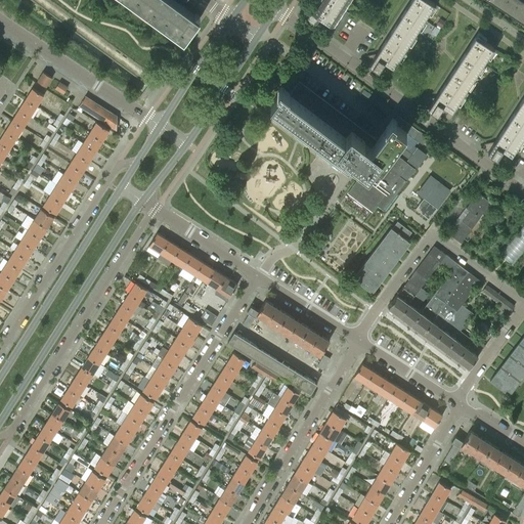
[(193,15),(173,0),(131,0),(184,39),(199,18),(199,16),(194,13),(193,15)]
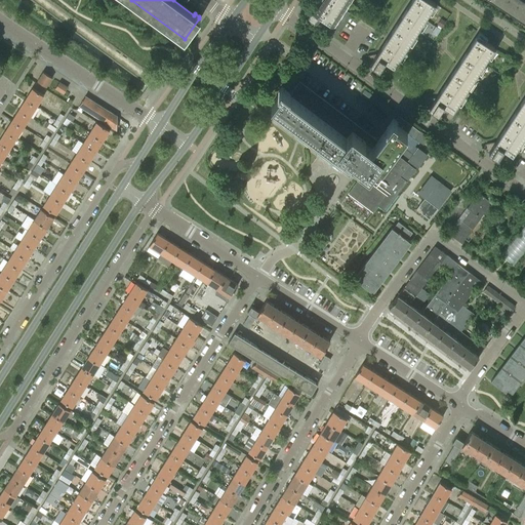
[(344,8),(349,0),(319,0),(314,8),(313,10),(312,10),(308,11),(309,15),(309,16),(312,18),(316,22),(321,25),(329,30),(332,32),(335,34),(350,12),(344,8)]
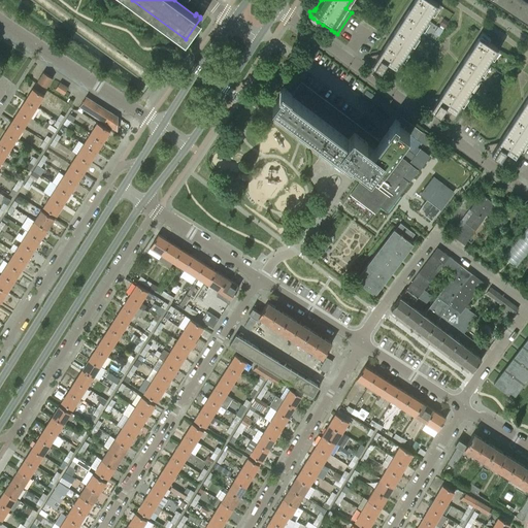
[(377,54),(370,56),(370,57),(371,56),(372,63),(372,64),(382,69),(383,68),(391,73),(390,74),(390,75),(394,77),(397,72),(410,53),(407,51),(437,3),(432,0),(414,0),(381,52),(380,55),(377,54)]
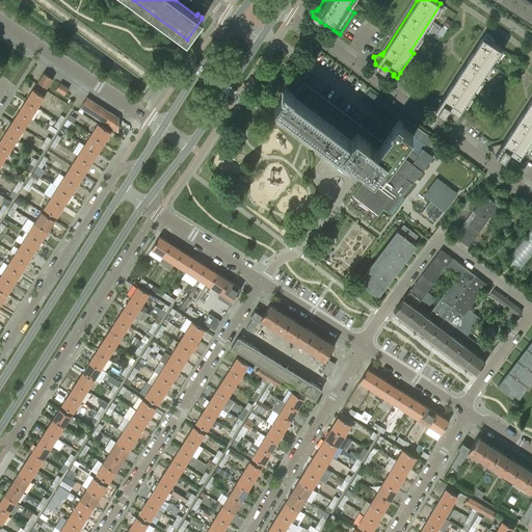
[(513,9),(514,7),(519,0),(506,0),(504,4),(513,9)]
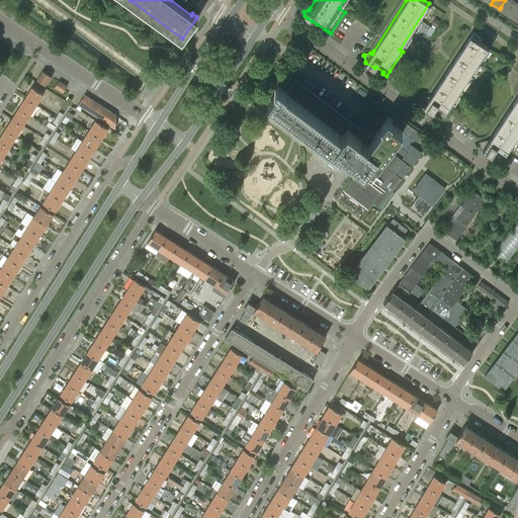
[(517,0),(505,0),(501,7),(500,9),(508,15),(517,0)]
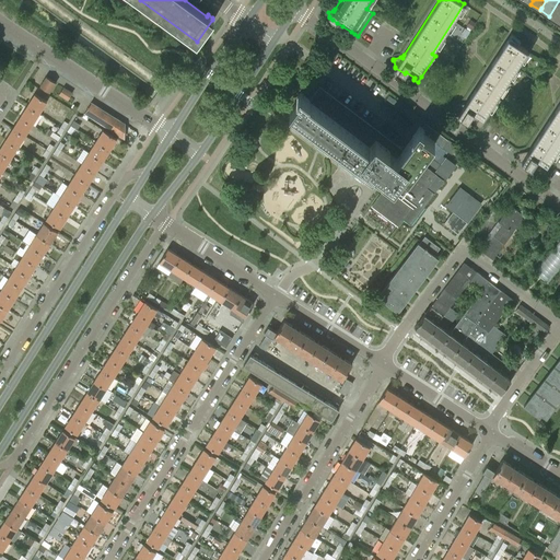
[(559,0),(549,16),(559,23),(559,20),(559,0)]
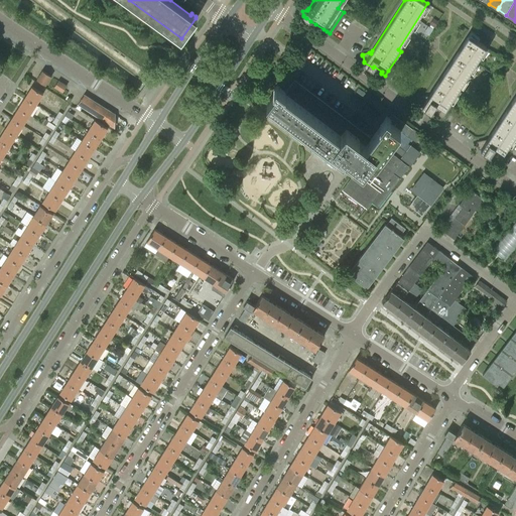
[(429,24),(433,27),(437,21),(433,18),(429,24)]
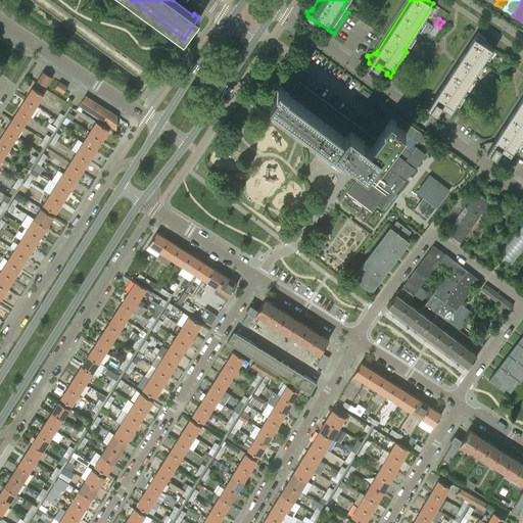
[(445,116),(444,117),(448,121),(454,113),(465,96),(462,94),(492,47),(477,37),(475,36),(436,95),(434,98),(433,97),(425,99),(426,99),(428,106),(428,107),(436,112),(437,112),(438,111),(445,116)]
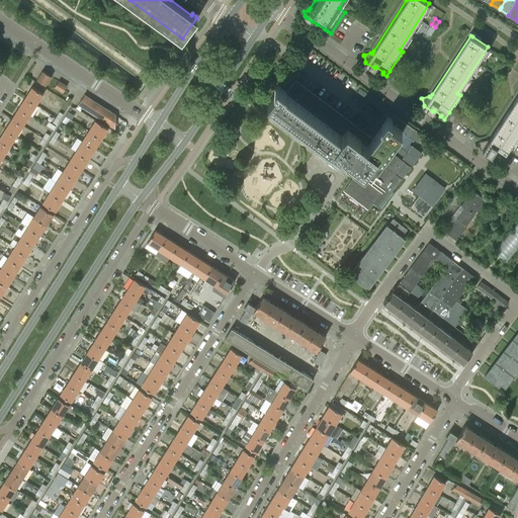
[(47,86),(53,77),(42,70),(36,79),(47,86)]
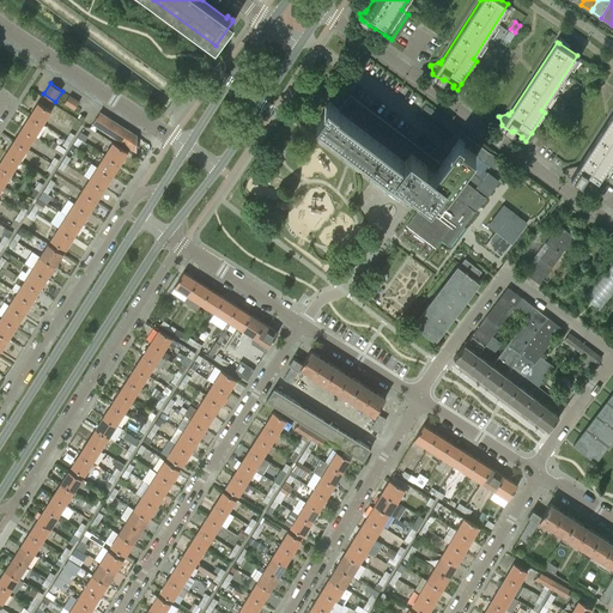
[(435,247),(436,247),(441,240),(449,246),(475,211),(467,205),(478,190),(459,176),(475,153),(462,144),(463,141),(459,137),(439,162),(349,93),(338,107),(328,99),(323,105),(327,108),(316,122),(407,190),(411,186),(414,188),(413,189),(416,192),(417,190),(426,198),(410,220),(438,242),(435,247)]
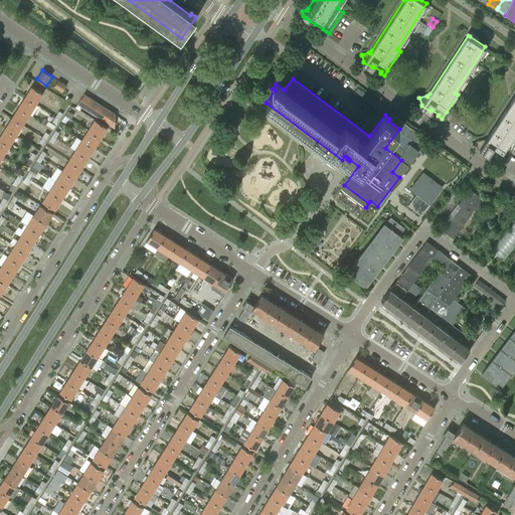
[(62,93),(65,87),(66,84),(58,79),(54,87),(62,93)]
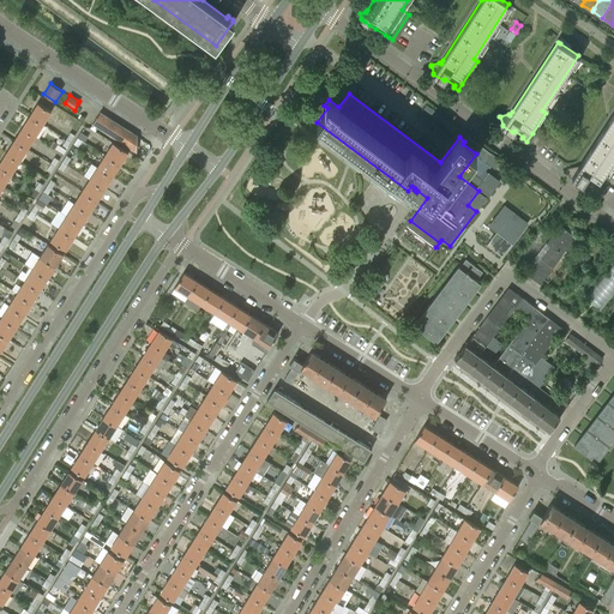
[(30,116),(43,124),(52,112),(38,103),(30,116)]
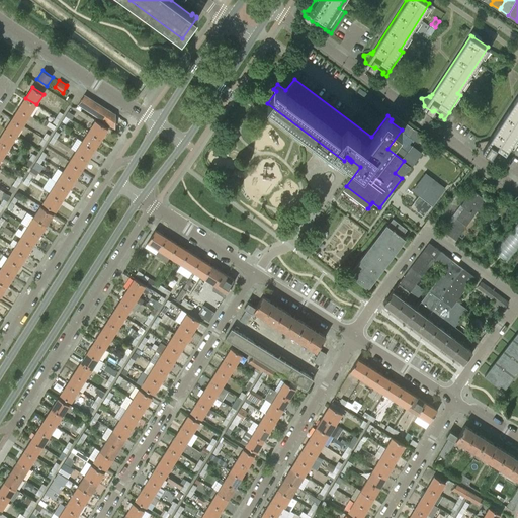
[(84,95),(79,104),(78,104),(102,120),(115,128),(115,114),(109,109),(108,110),(84,95)]
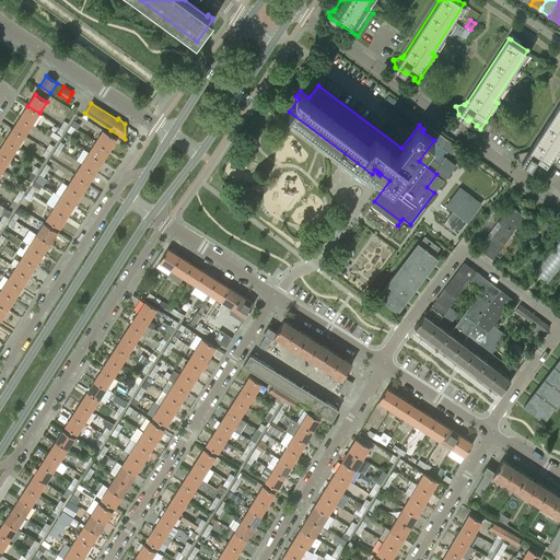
[(559,149),(558,148),(559,144),(559,103),(531,149),(528,152),(527,151),(518,153),(520,153),(522,161),(522,162),(531,167),(532,167),(533,166),(540,172),(539,173),(540,174),(544,176),(559,151),(559,149)]
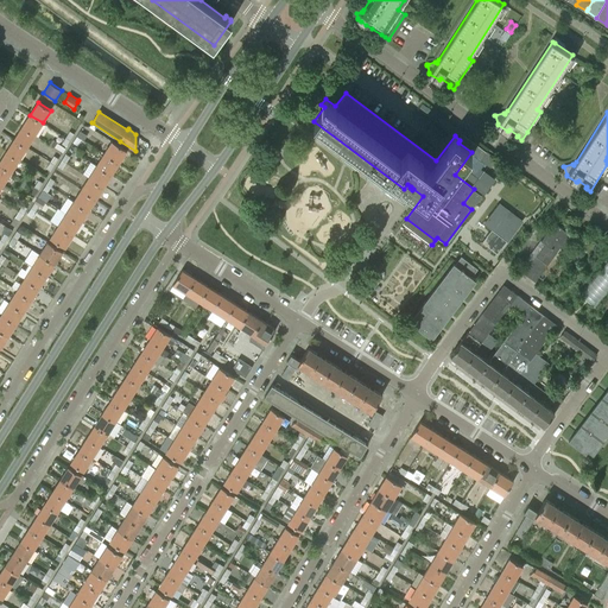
[(43,122),(30,115),(21,127),(35,135),(43,122)]
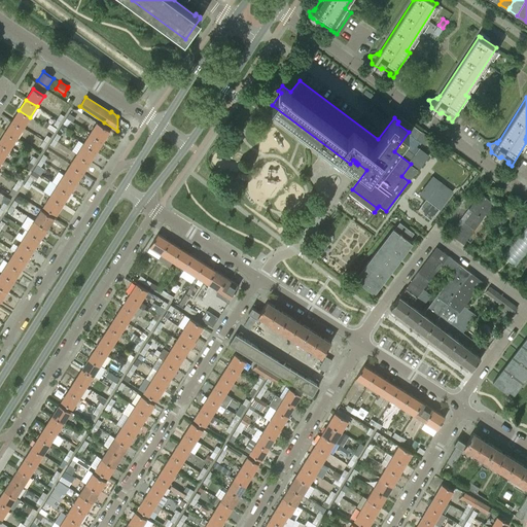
[(66,118),(70,120),(72,121),(78,112),(72,108),(66,118)]
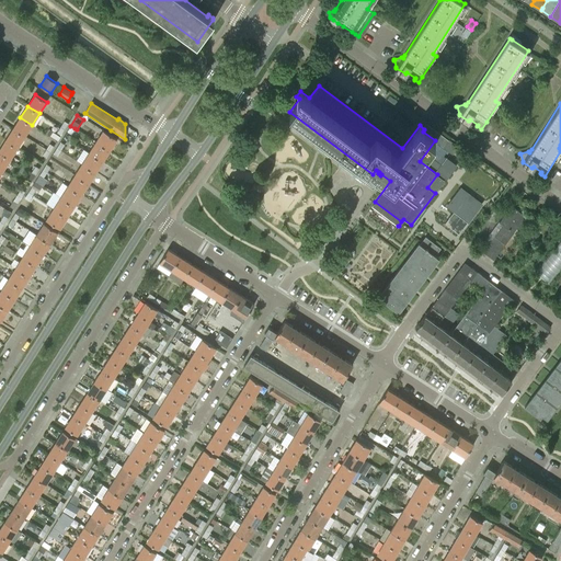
[(32,125),(20,117),(13,128),(25,136),(32,125)]
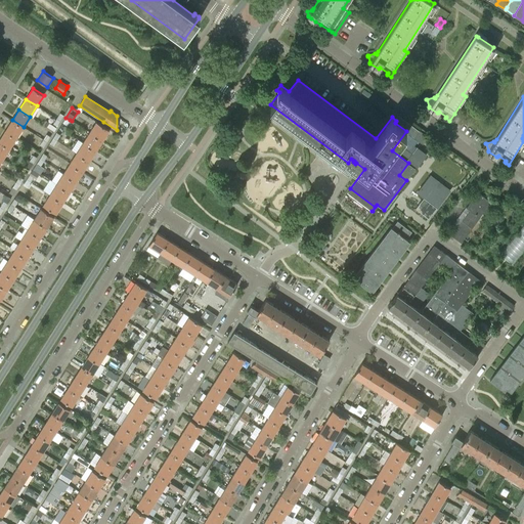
[(395,123),(406,131),(423,143),(428,137),(399,116),(396,121),(395,123)]
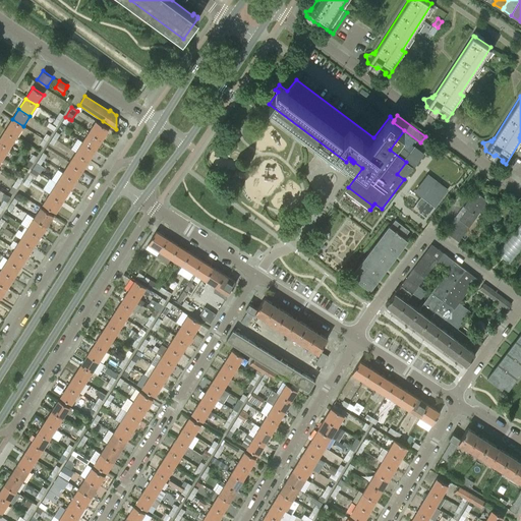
[(23,126),(12,119),(5,130),(16,137),(23,126)]
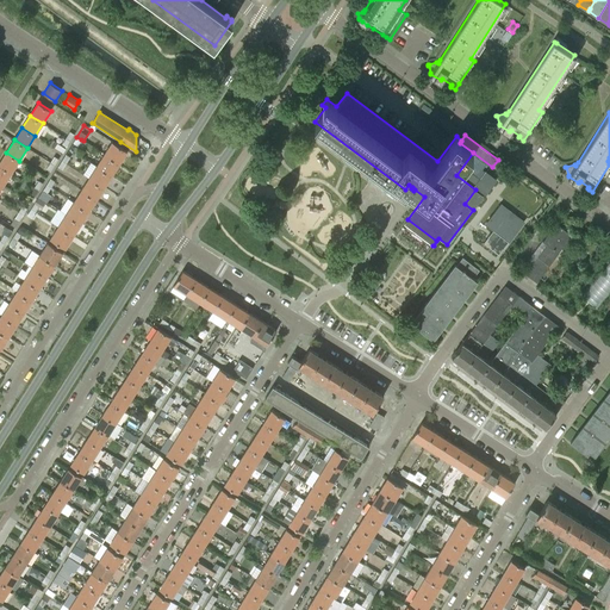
[(105,155),(119,165),(128,151),(112,142),(105,155)]
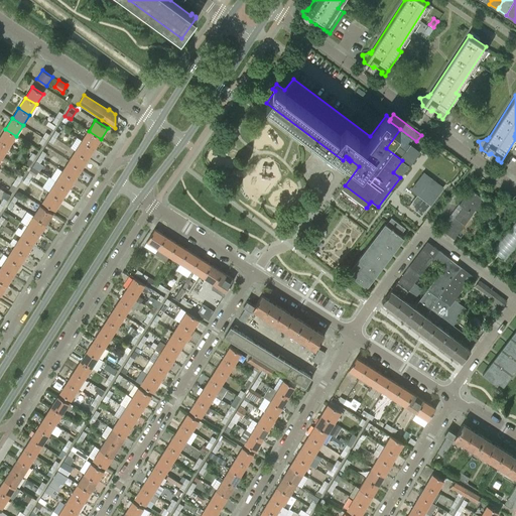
[(16,136),(5,129),(0,136),(0,139),(9,146),(16,136)]
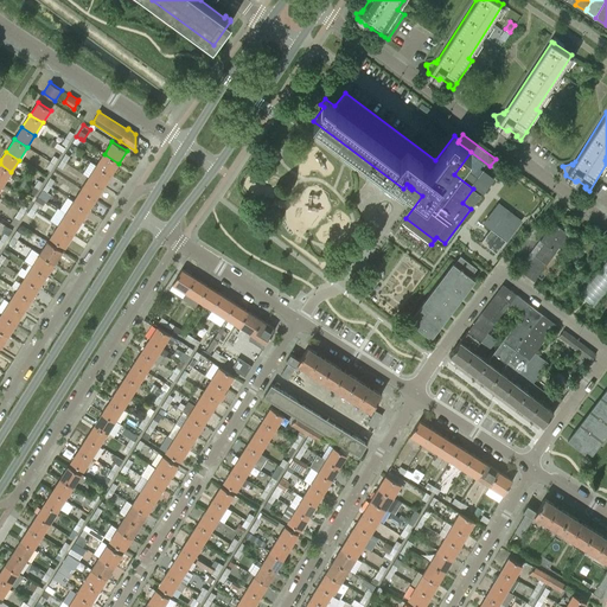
[(119,164),(104,154),(96,166),(112,176),(119,164)]
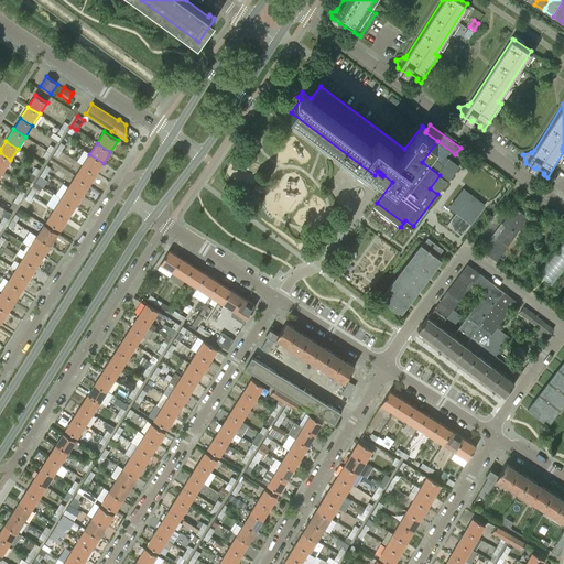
[(10,160),(0,152),(0,169),(3,171),(10,160)]
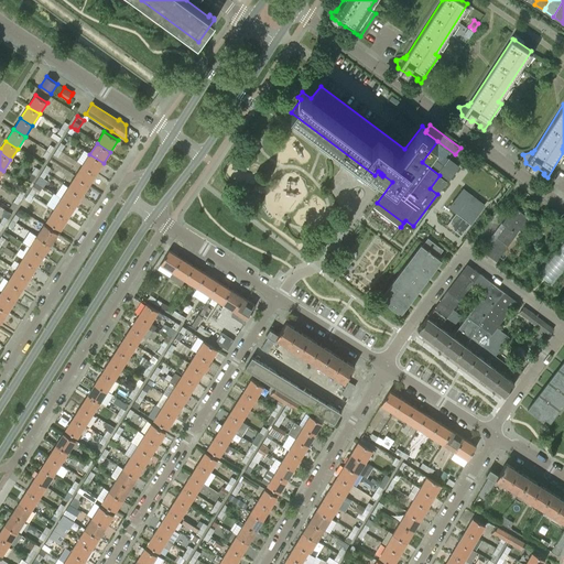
[(104,163),(89,154),(83,165),(96,174),(104,163)]
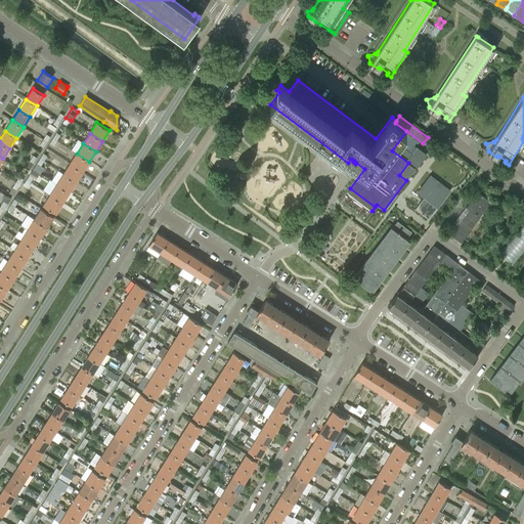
[(89,162),(77,154),(70,164),(83,172),(89,162)]
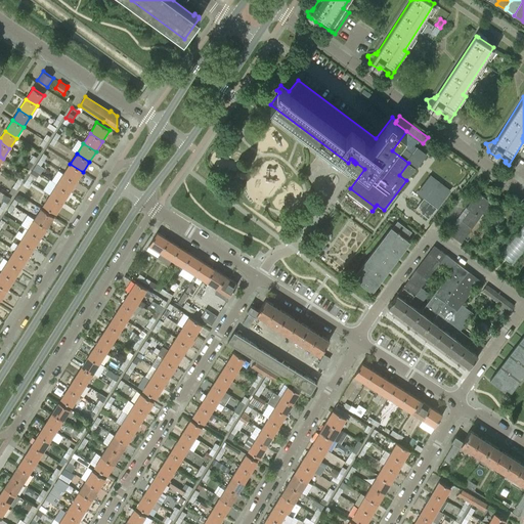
[(37,164),(34,169),(40,173),(44,168),(41,166),(44,162),(40,159),(37,164)]
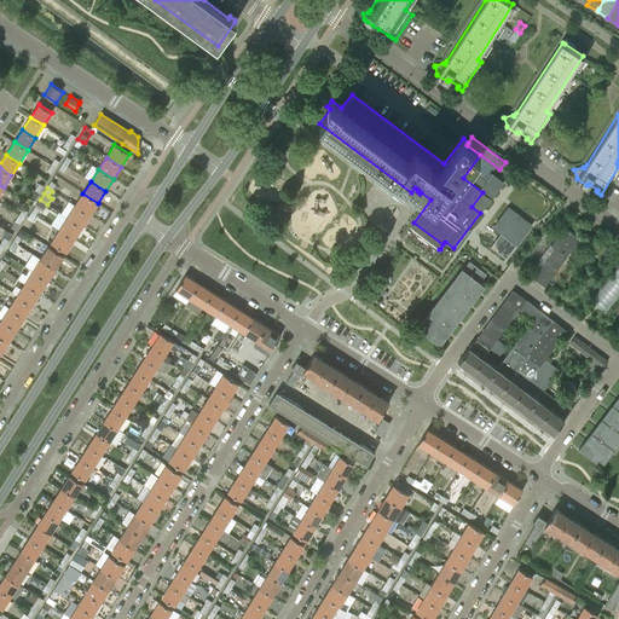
[(491,198),(482,192),(472,207),(480,213),(491,198)]
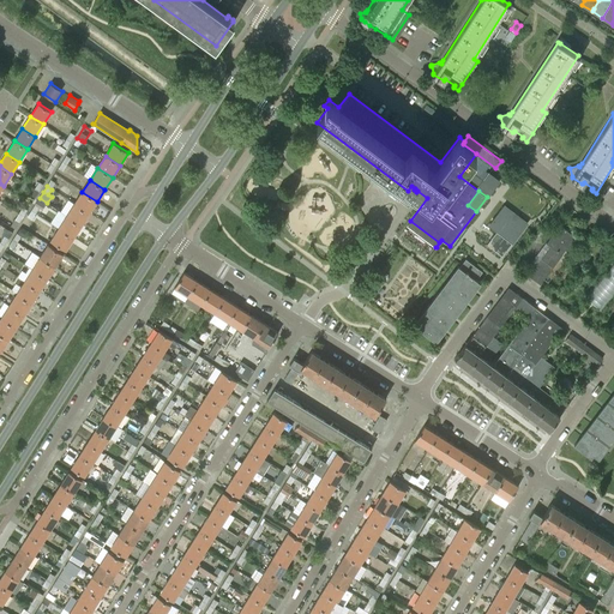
[(97,202),(82,192),(74,204),(90,214),(97,202)]
